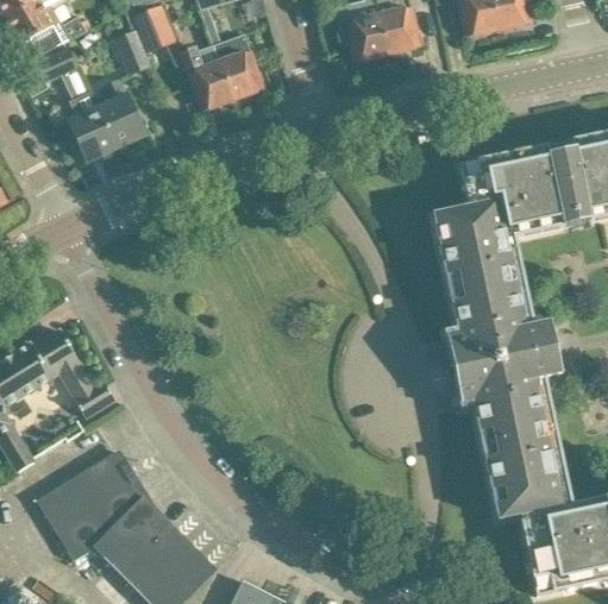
[(0,0),(0,6),(5,16),(31,0),(0,0)]
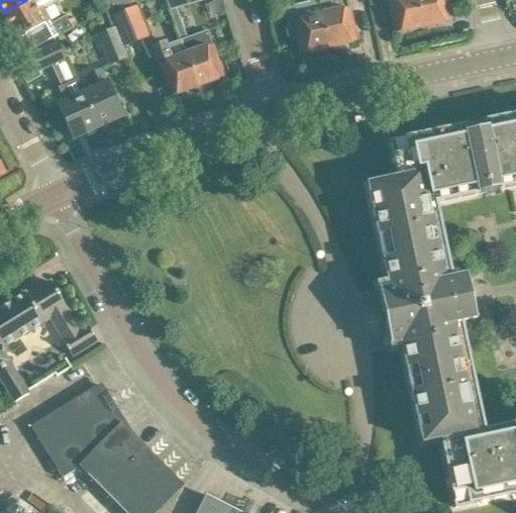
[(52,21),(43,7),(56,0),(26,0),(4,13),(17,35),(25,30),(28,35),(47,24),(54,35),(73,24),(67,13),(52,21)]
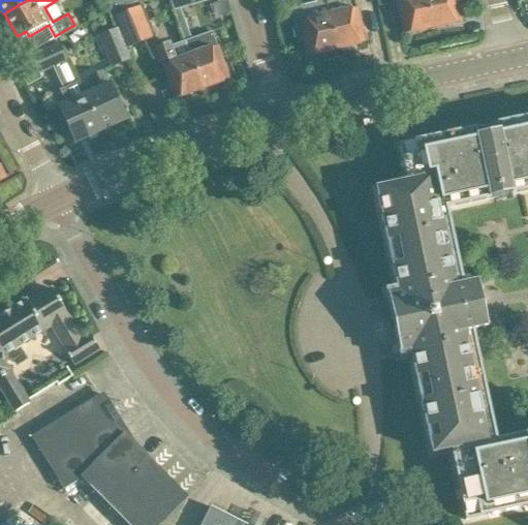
[(171,0),(173,7),(174,8),(174,9),(184,39),(185,39),(186,41),(192,39),(180,5),(191,2),(191,4),(206,0),(171,0)]
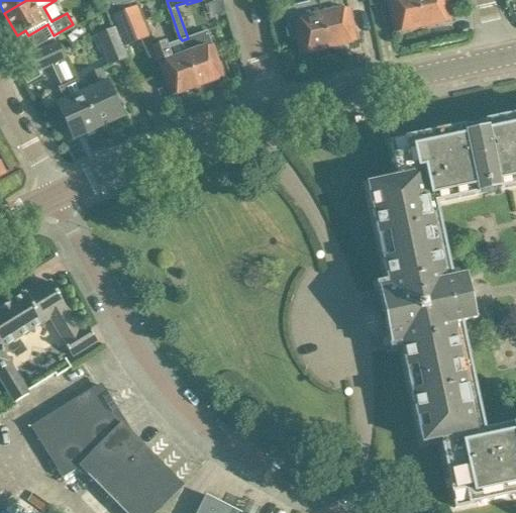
[(329,44),(319,0),(301,0),(286,4),(285,3),(284,3),(294,37),(295,36),(299,35),(302,52),(329,44)]
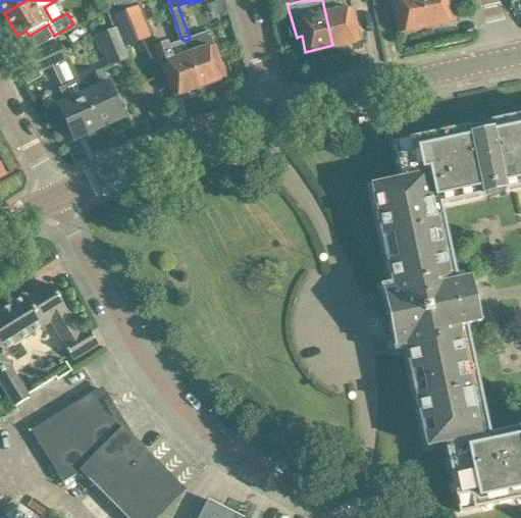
[(322,0),(332,45),(360,39),(351,0),(322,0)]
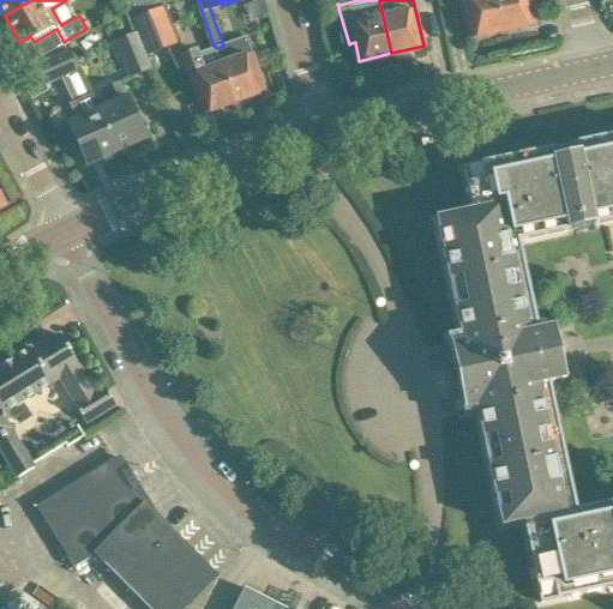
[(463,0),(470,35),(503,29),(497,0),(463,0)]
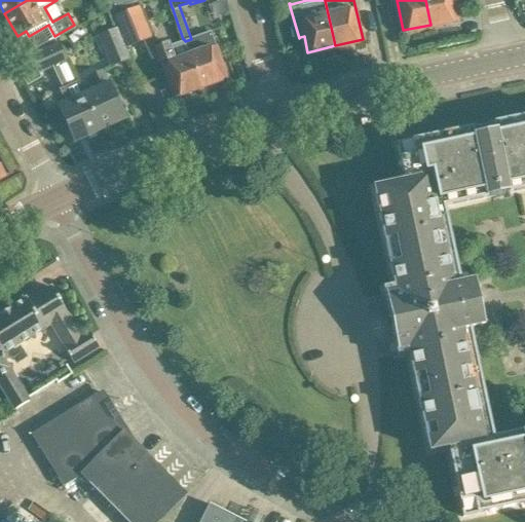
[(425,0),(430,25),(458,19),(454,0),(425,0)]
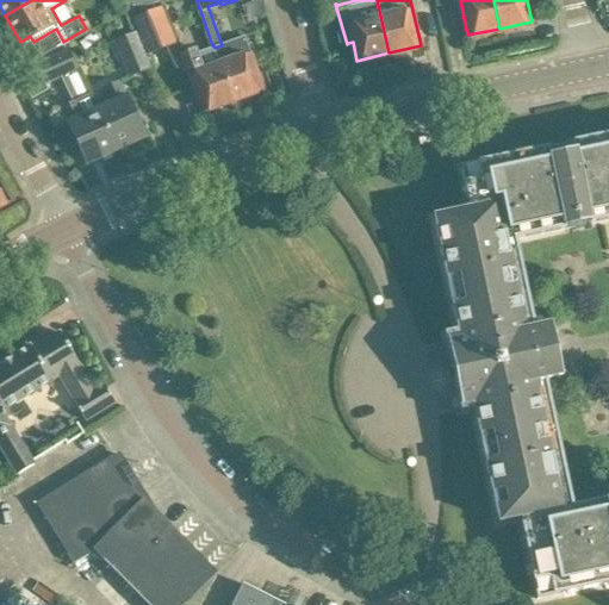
[(166,47),(150,6),(136,12),(150,52),(166,47)]
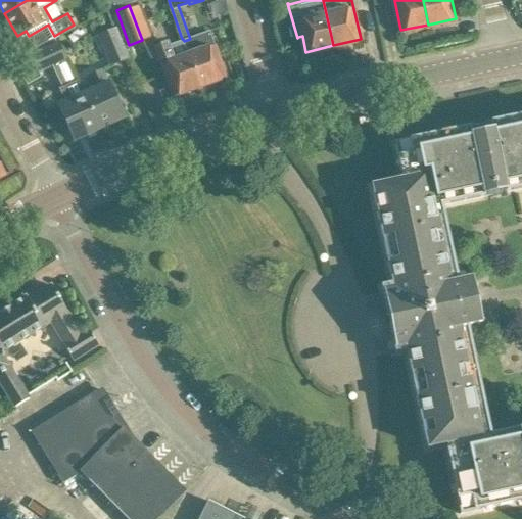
[(127,55),(115,28),(101,33),(111,61),(127,55)]
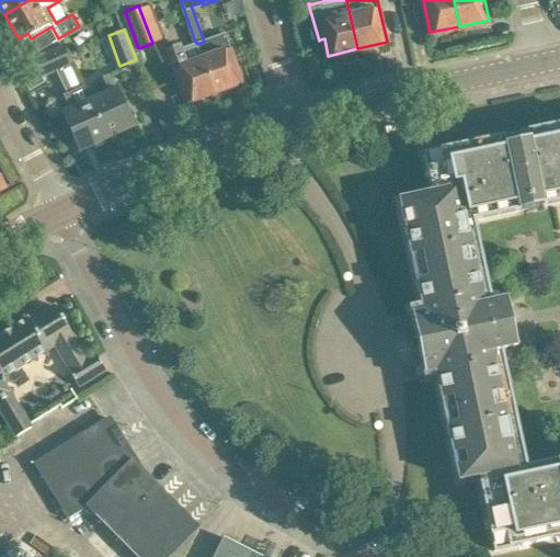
[(197,44),(215,91),(243,81),(226,33),(204,42),(197,44)]
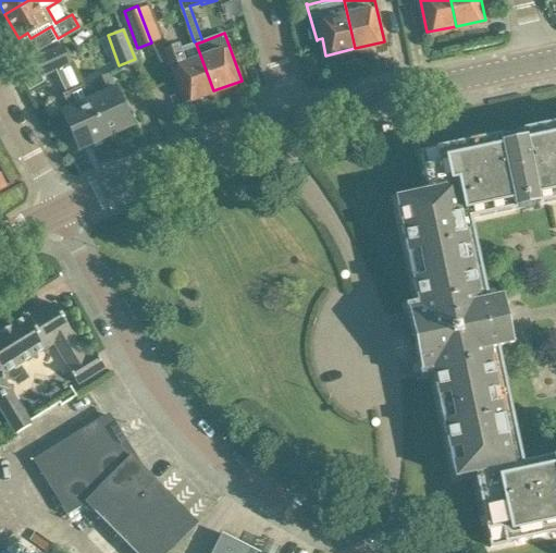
[(42,74),(62,64),(72,59),(64,41),(34,56),(42,74)]
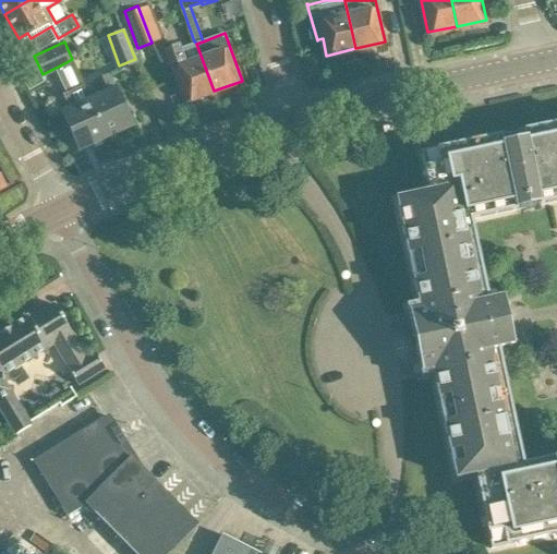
[(214,91),(196,44),(195,41),(194,41),(180,47),(168,51),(173,65),(172,65),(185,100),(214,91)]
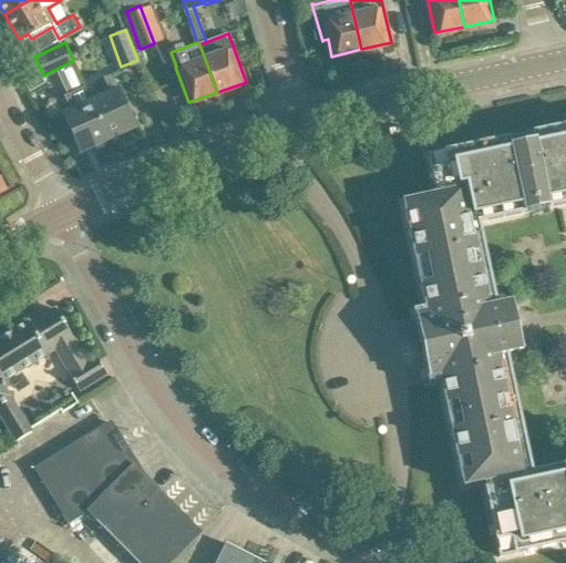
[(135,124),(126,103),(112,72),(96,80),(103,93),(91,99),(109,136),(135,124)]
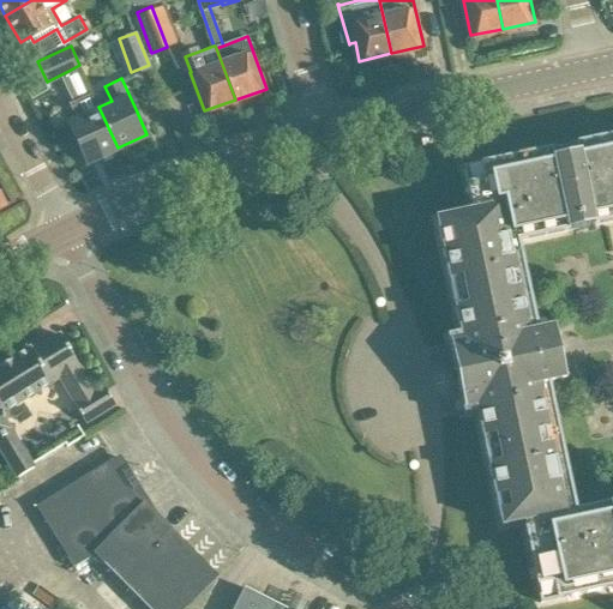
[(118,148),(98,107),(92,92),(77,100),(77,98),(62,104),(88,161),(118,148)]
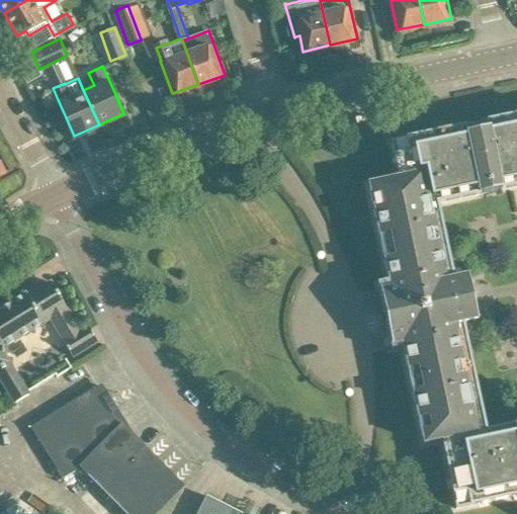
[(378,281),(392,345),(403,343),(424,441),(442,437),(456,505),(516,491),(516,421),(486,428),(465,319),(478,317),(468,271),(453,275),(437,199),(516,182),(516,111),(392,139),(400,174),(368,180),(389,278),(378,281)]
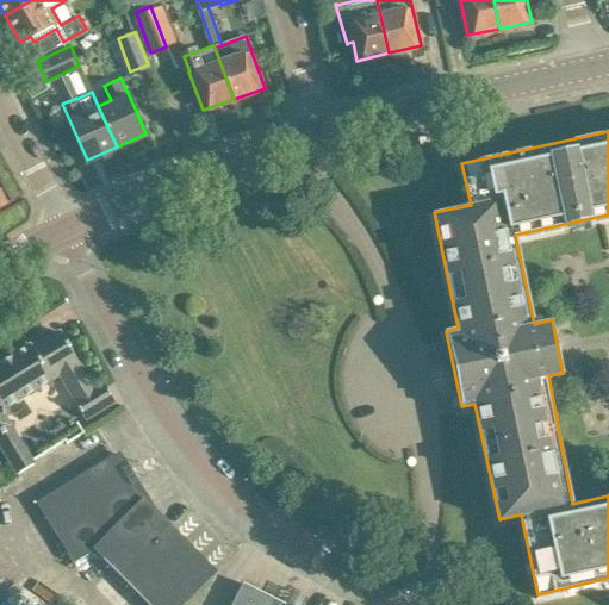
[(0,232),(26,216),(29,205),(25,197),(22,192),(0,151),(0,232)]
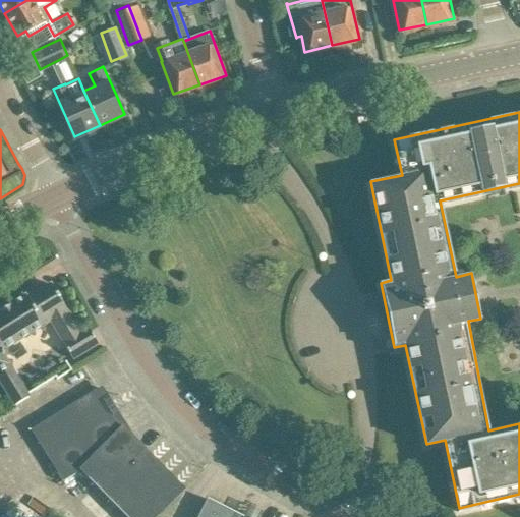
[(99,341),(91,328),(89,325),(81,330),(52,281),(27,295),(26,292),(0,307),(0,382),(13,403),(30,392),(2,349),(57,316),(70,336),(64,339),(74,355),(99,341)]
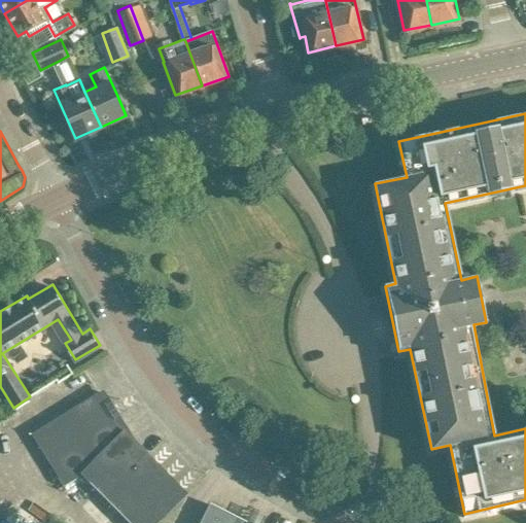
[(82,474),(130,521),(131,522),(155,522),(187,492),(125,428),(100,389),(82,401),(32,433),(65,485),(82,474)]
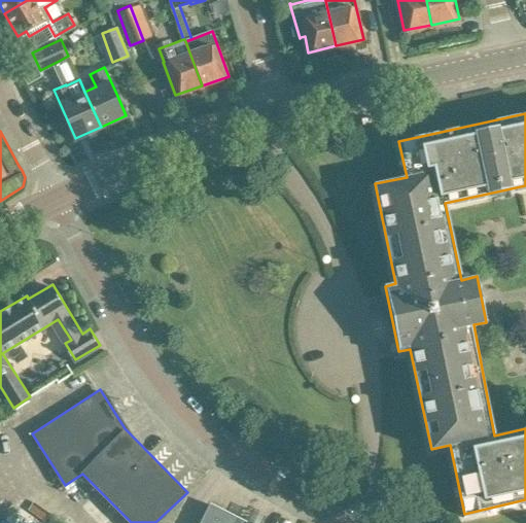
[(246,522),(248,520),(210,501),(199,522),(246,522)]
